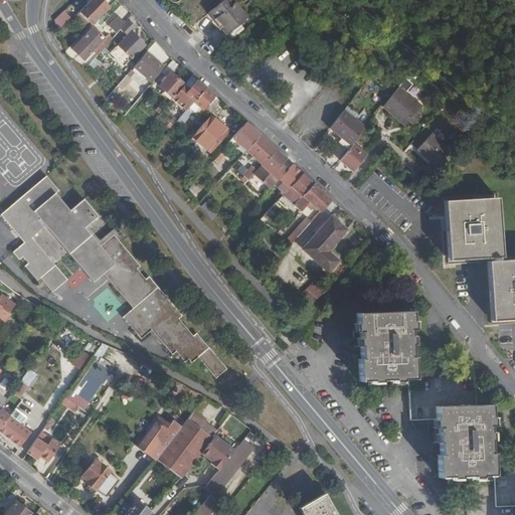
[(90,0),(77,13),(90,25),(108,7),(100,0),(90,0)]
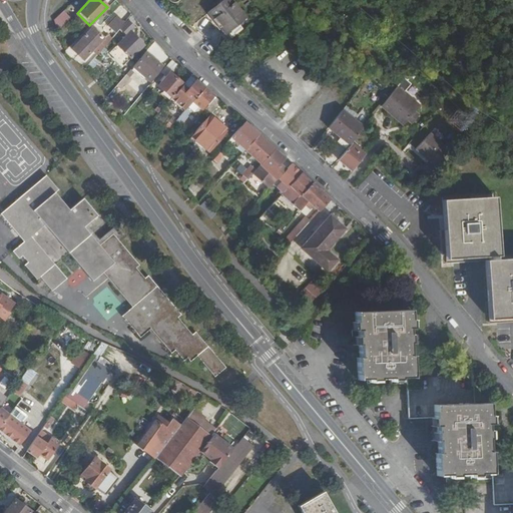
[(217,36),(225,44),(240,29),(232,21),(239,15),(224,0),(215,0),(213,2),(210,6),(199,17),(204,23),(208,19),(220,32),(217,36)]
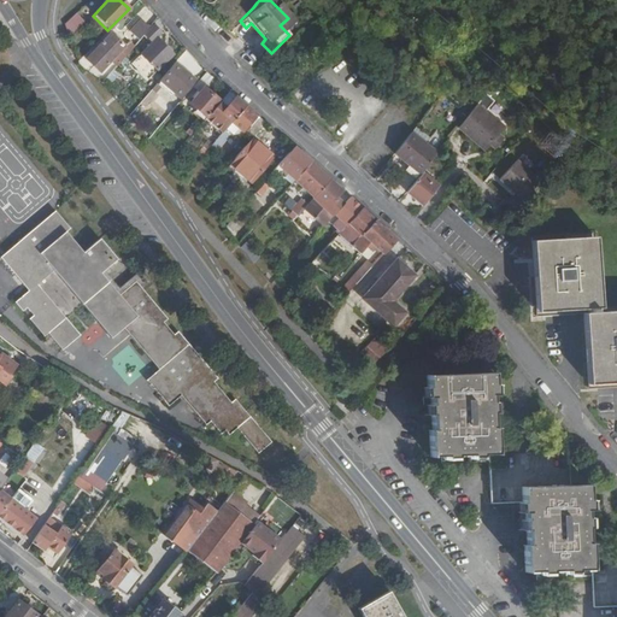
[(77,12),(65,24),(74,33),(86,21),(77,12)]
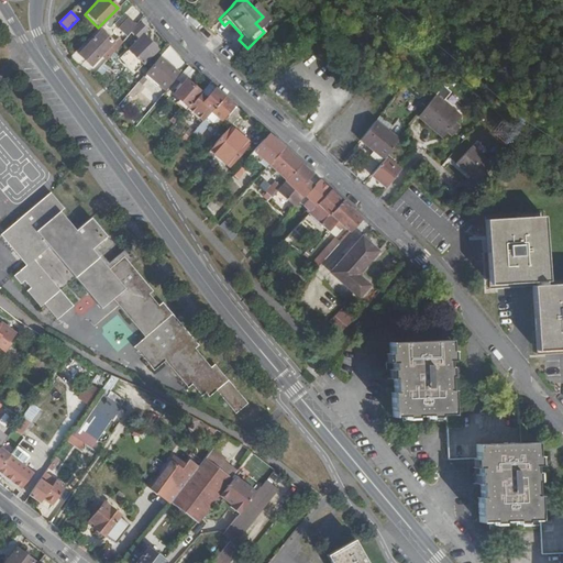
[(118,31),(125,37),(135,26),(128,20),(118,31)]
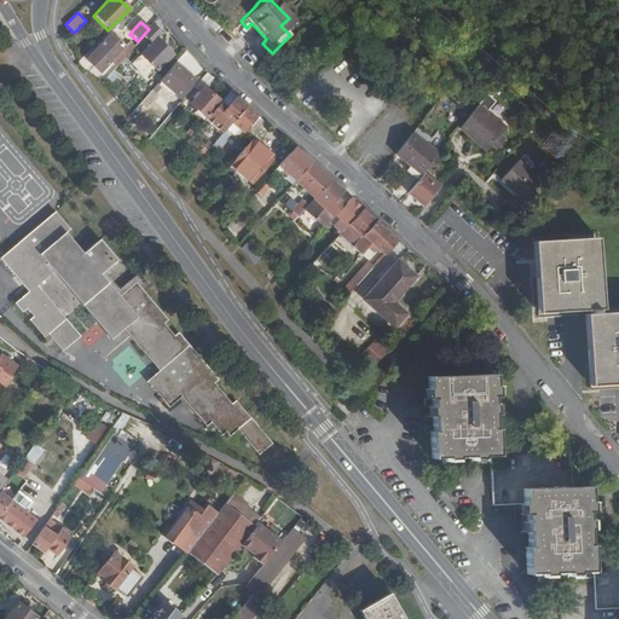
[(247,28),(262,44),(266,39),(252,23),(247,28)]
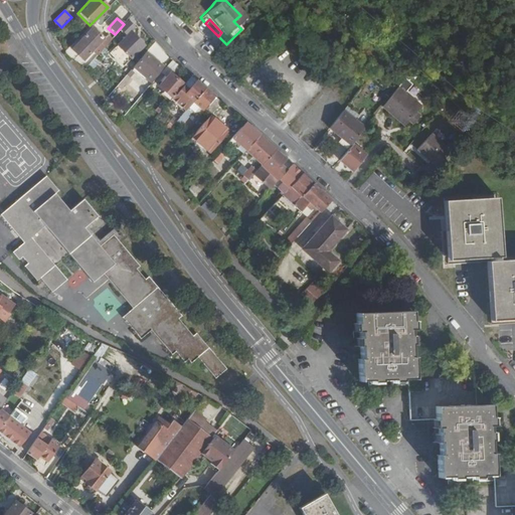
[(127,37),(132,32),(135,29),(128,21),(120,29),(127,37)]
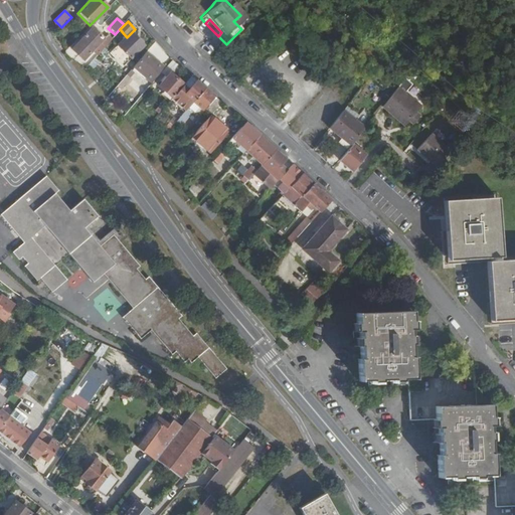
[(71,48),(82,60),(104,41),(93,28),(71,48)]
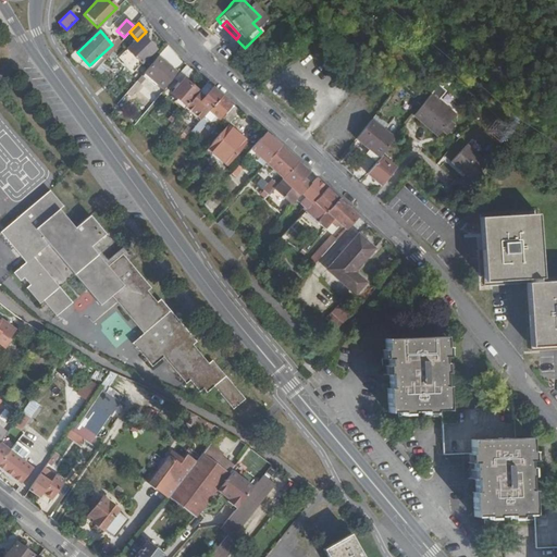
[(137,40),(119,58),(133,73),(157,50),(143,35),(137,40)]
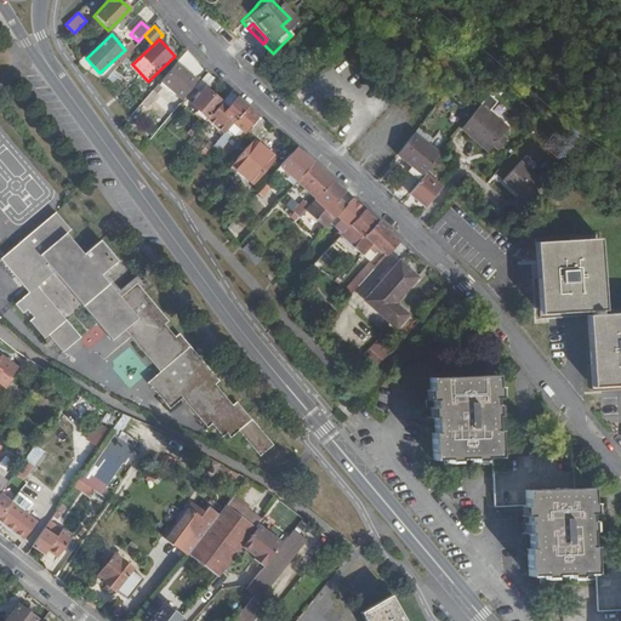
[(104,68),(110,75),(129,53),(125,50),(104,68)]
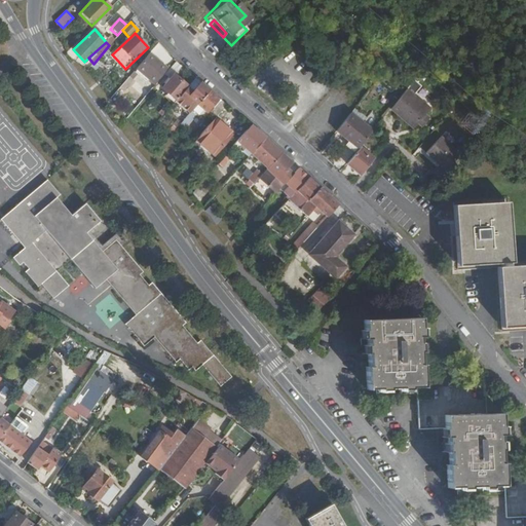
[(137,70),(155,85),(167,70),(150,54),(137,70)]
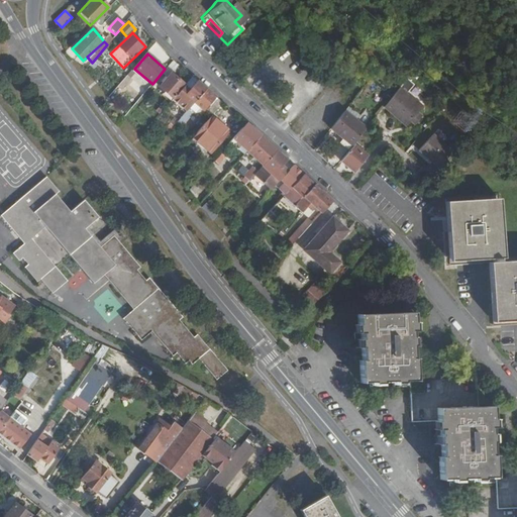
[(163,75),(168,79),(172,74),(179,66),(173,61),(163,75)]
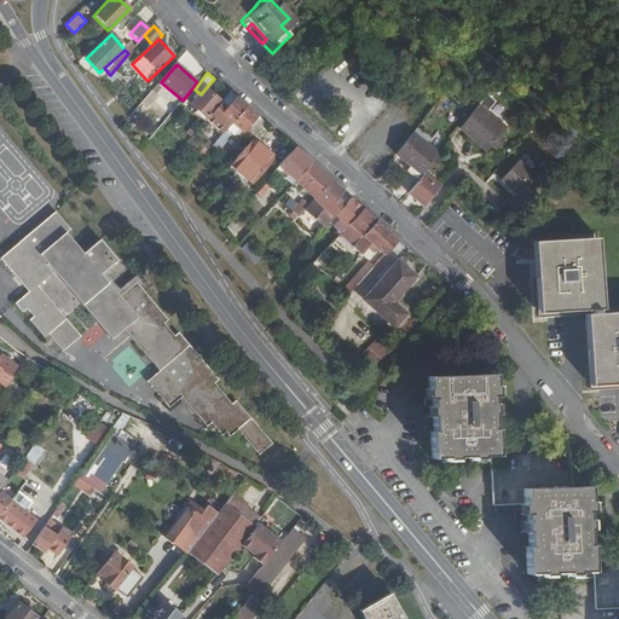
[(191,106),(207,120),(212,114),(221,103),(206,88),(201,94),(191,106)]
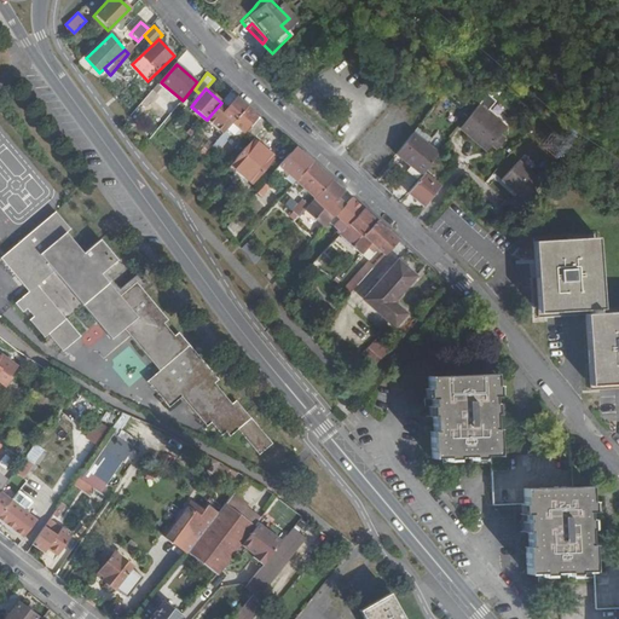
[(230,92),(221,102),(227,108),(236,97),(230,92)]
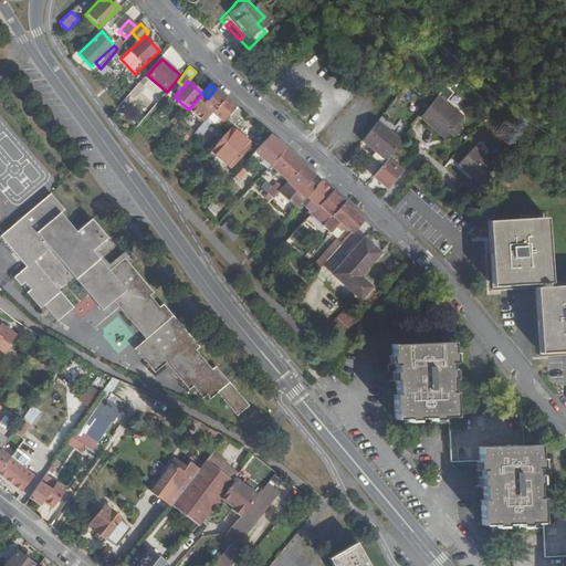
[(194,104),(209,117),(213,113),(226,97),(216,88),(208,98),(202,93),(202,94),(194,104)]
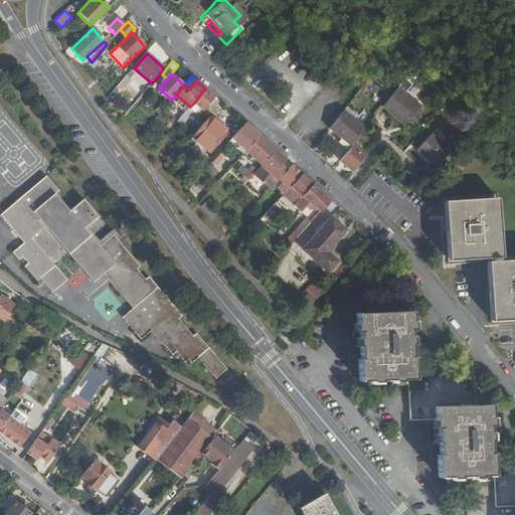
[(214,97),(205,89),(194,103),(202,111),(203,109),(214,97)]
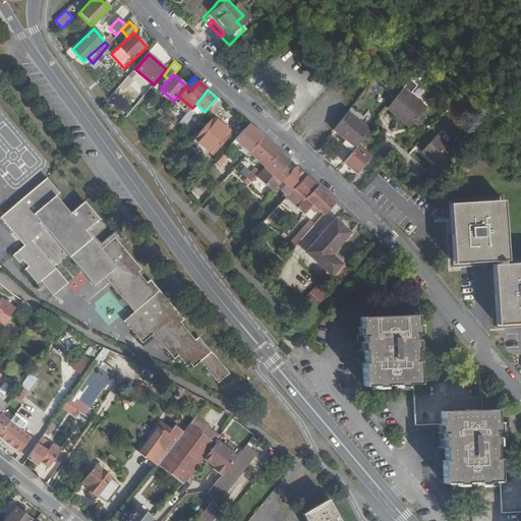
[(408,91),(401,98),(392,109),(414,129),(419,124),(422,127),(428,121),(424,118),(430,111),(408,91)]
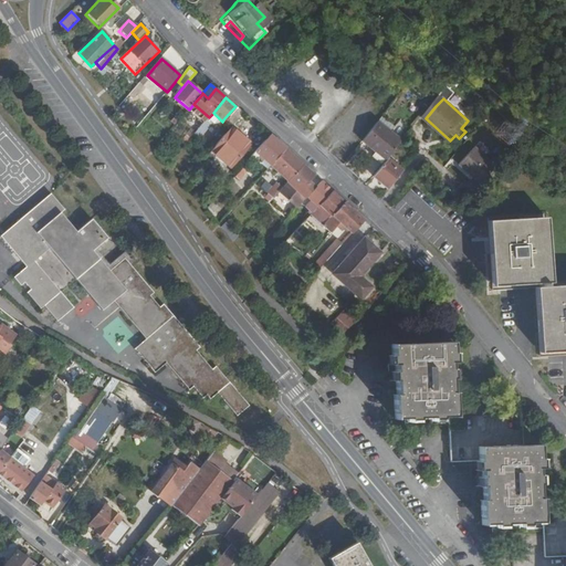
[(232,128),(232,127),(244,114),(236,106),(223,119),(232,128)]
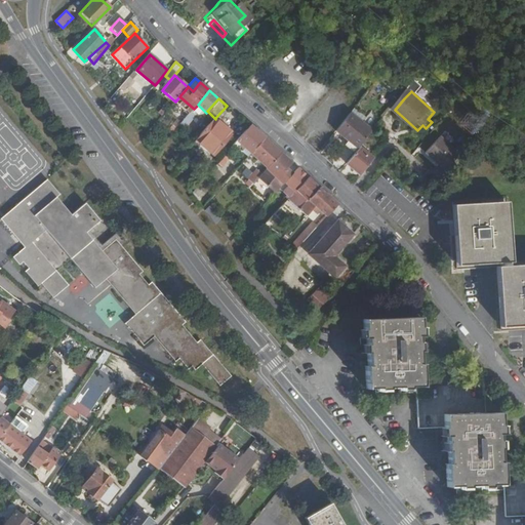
[(354,111),(337,128),(361,150),(365,145),(376,131),(354,111)]
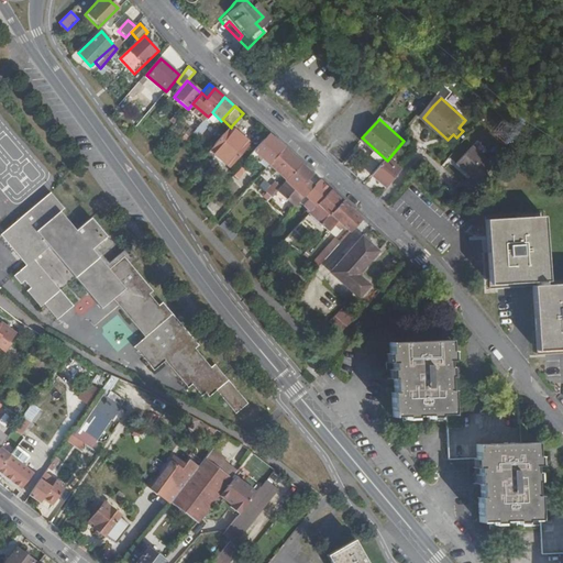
[(505,121),(490,134),(507,153),(521,140),(505,121)]
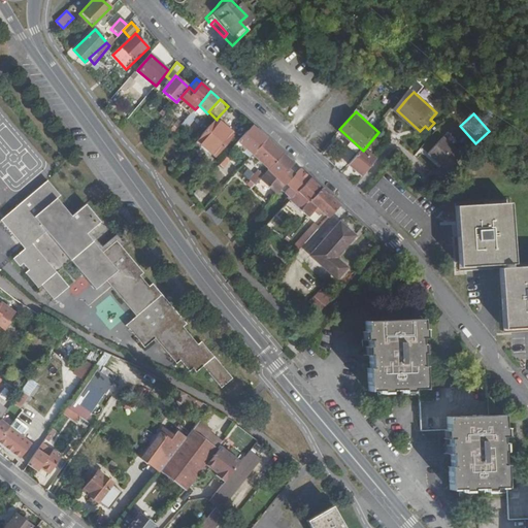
[(185,156),(201,171),(234,133),(226,126),(217,119),(217,120),(185,156)]
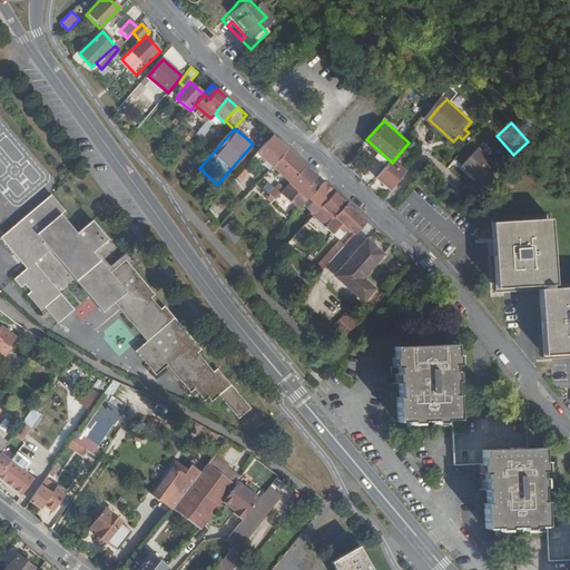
[(256,154),(272,167),(286,150),(271,137),(256,154)]
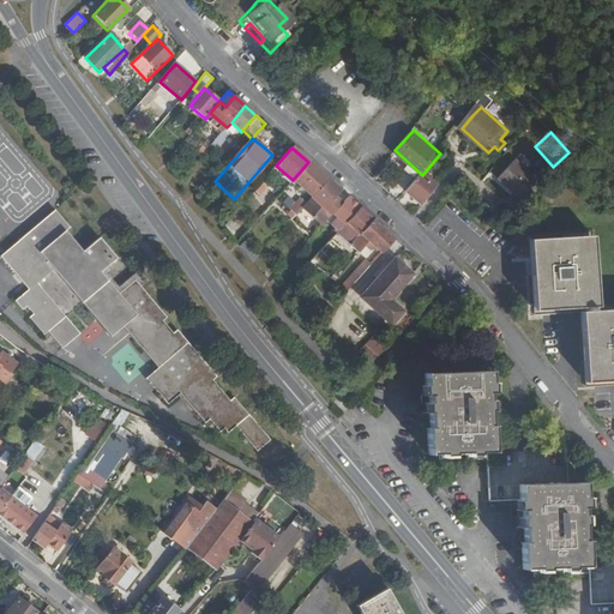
[(519,202),(536,182),(513,161),(497,180),(519,202)]
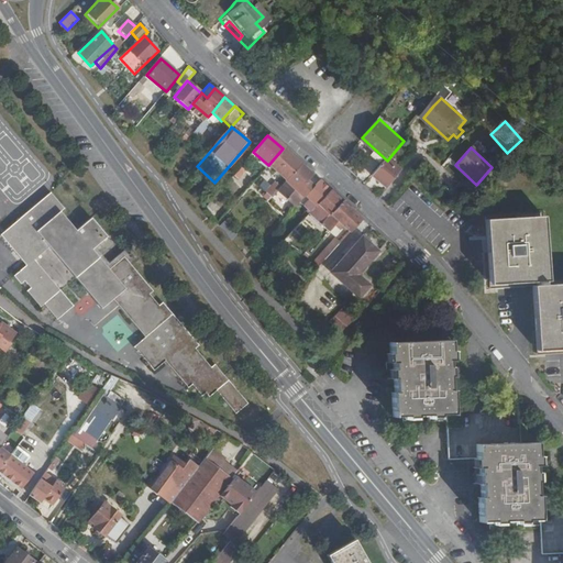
[(283,148),(268,165),(286,180),(301,164),(283,148)]
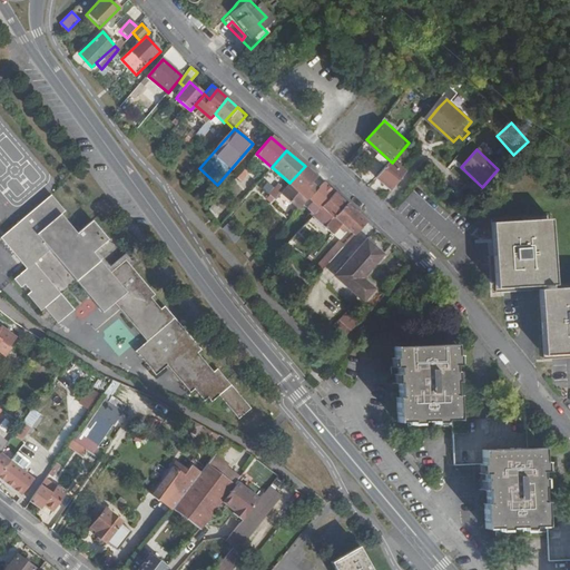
[(392,163),(379,177),(394,190),(412,170),(396,157),(392,163)]
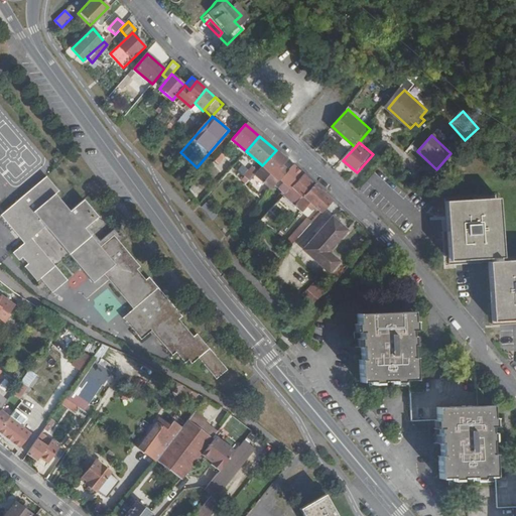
[(224,149),(213,161),(218,164),(228,153),(224,149)]
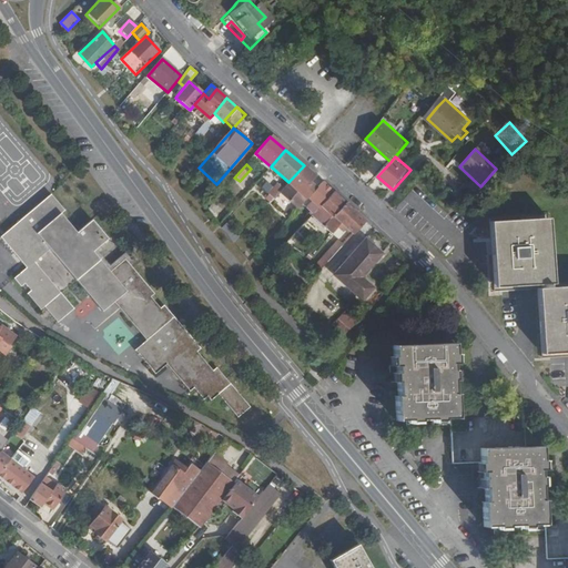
[(280,192),(300,209),(308,199),(316,191),(312,185),(318,179),(304,165),(288,182),(282,190),(280,192)]
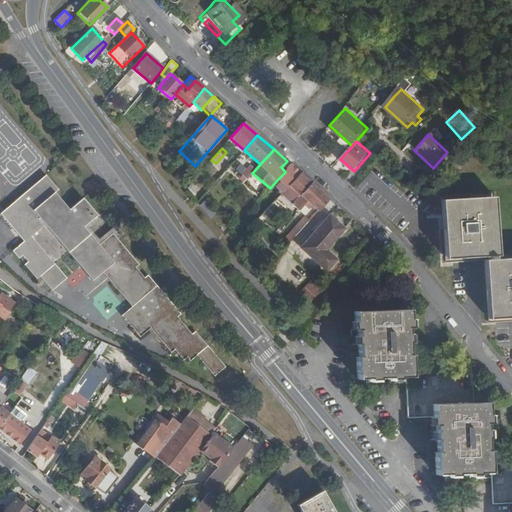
[(179,151),(177,154),(193,168),(195,166),(179,151)]
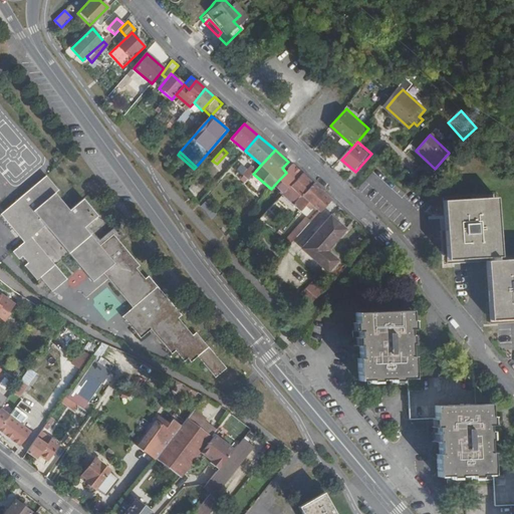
[(278,189),(284,195),(292,186),(302,175),(292,166),(286,173),(279,180),(283,184),(278,189)]
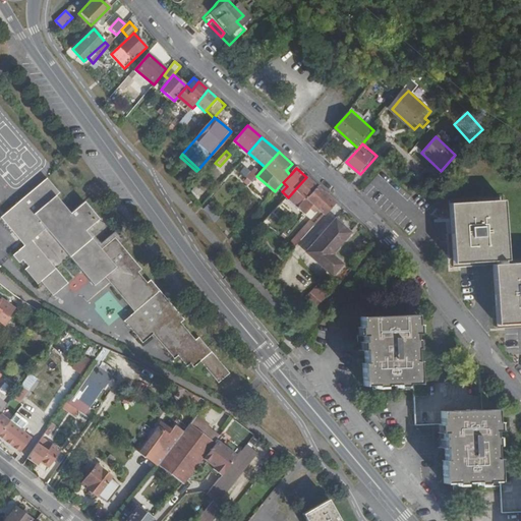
[(247,187),(256,176),(258,174),(254,170),(245,180),(241,175),(238,178),(247,187)]
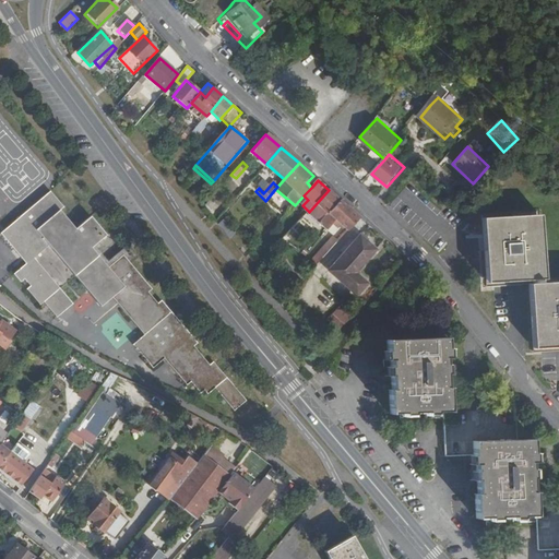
[(336,219),(329,213),(341,200),(329,190),(318,202),(309,212),(308,213),(328,230),(336,219)]
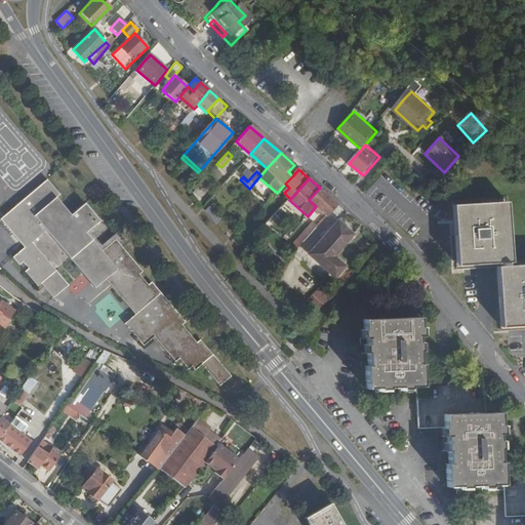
[(61,196),(47,180),(1,219),(13,235),(16,233),(28,246),(13,258),(18,266),(23,264),(28,270),(25,273),(38,288),(42,285),(53,299),(69,286),(33,243),(46,232),(94,289),(105,280),(135,316),(124,325),(143,347),(154,337),(174,363),(178,360),(188,370),(192,367),(195,371),(201,366),(219,387),(231,376),(201,340),(197,344),(183,326),(186,323),(152,283),(148,285),(139,276),(143,273),(116,241),(102,252),(88,236),(102,225),(85,204),(77,211),(71,216),(56,199),(61,196)]
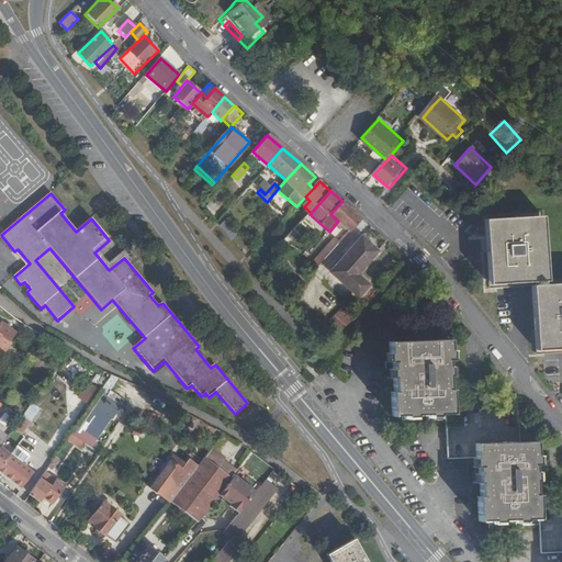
[(338,221),(350,232),(362,218),(343,201),(330,214),(338,221)]
